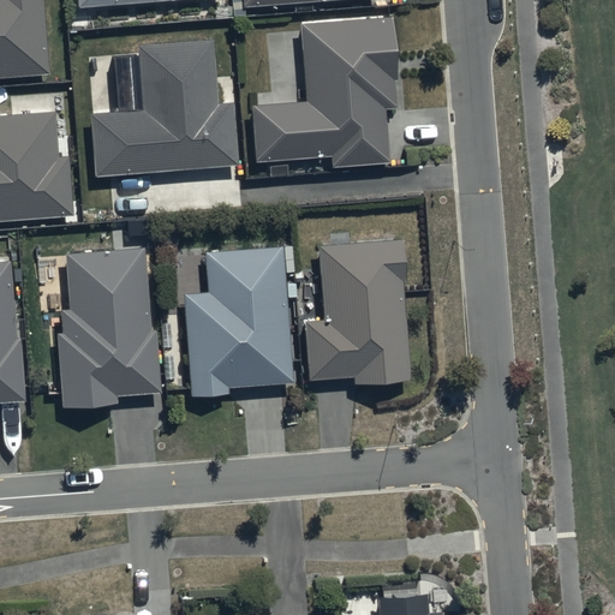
[(0,0),(0,78),(47,75),(40,0),(0,0)]
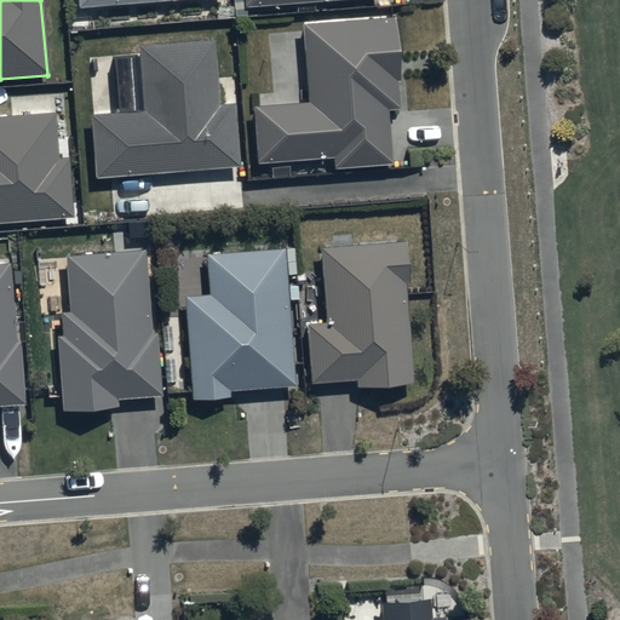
[(394,19),(300,27),(306,103),(252,108),(256,165),(332,159),(332,171),(391,167),(386,112),(397,112),(396,85),(399,84),(394,19)]
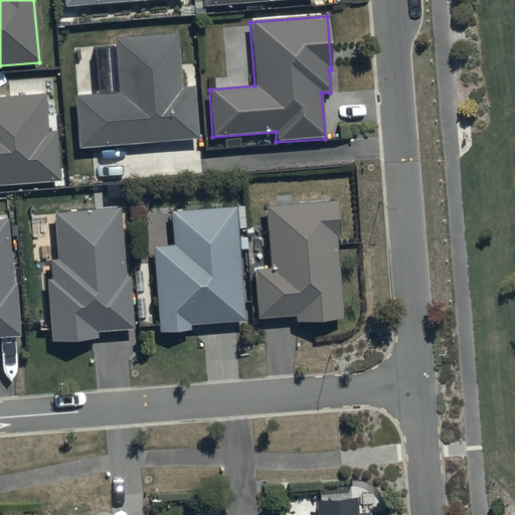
[(176,34),(114,39),(117,95),(74,97),(78,147),(197,139),(193,87),(180,88),(176,34)]
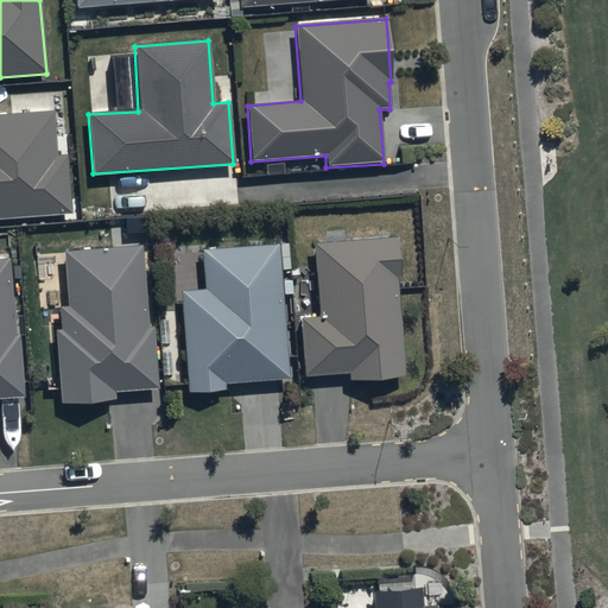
[(0,220),(70,215),(65,154),(54,156),(51,114),(0,116),(0,220)]
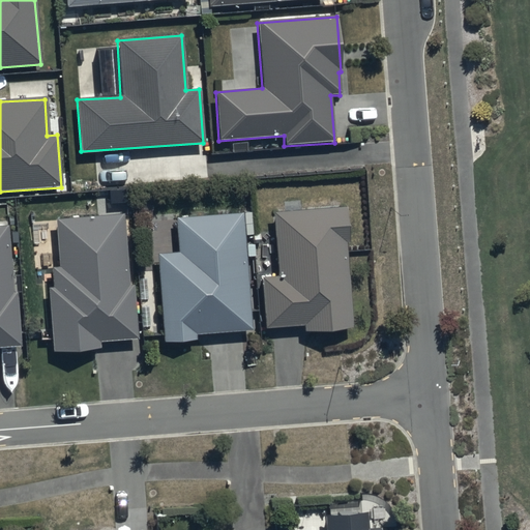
[(245,210),(175,216),(178,252),(156,254),(165,343),(198,341),(197,334),(255,329),(245,210)]
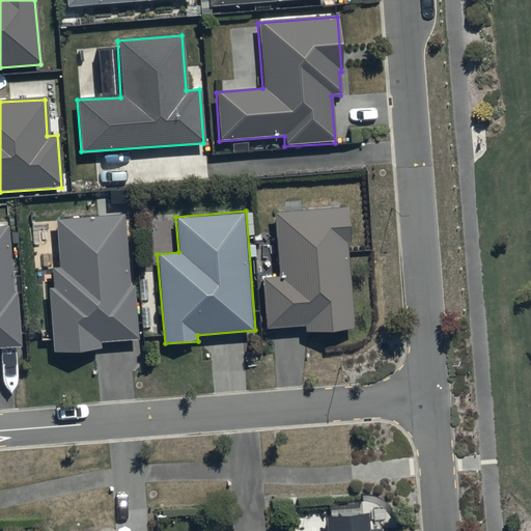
[(345,211),(273,216),(277,278),(261,279),(264,330),(304,327),(304,334),(353,331),(345,211)]
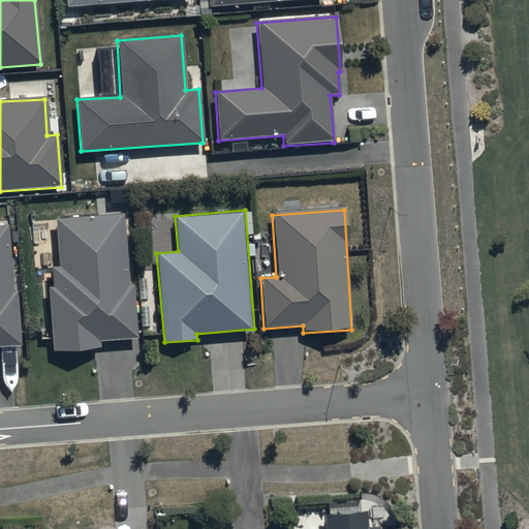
[(123,215),(54,220),(58,267),(51,267),(53,288),(49,288),(53,351),(100,348),(100,341),(136,339),(133,284),(128,285),(123,215)]
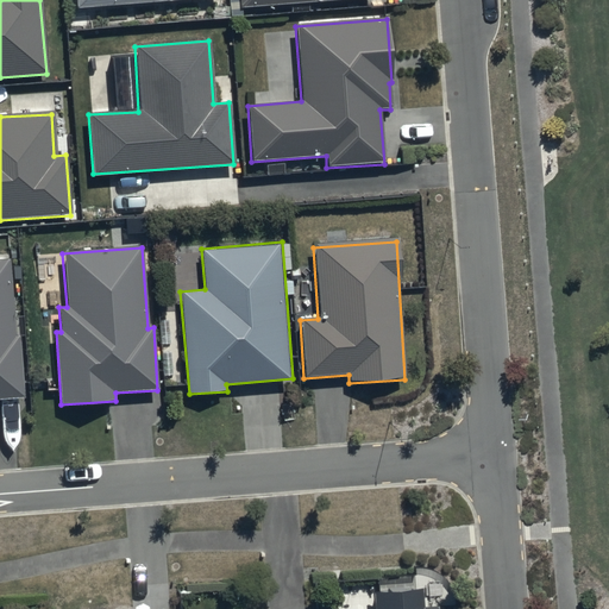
[(8,263),(0,263),(0,406),(25,405),(22,337),(12,338),(8,263)]
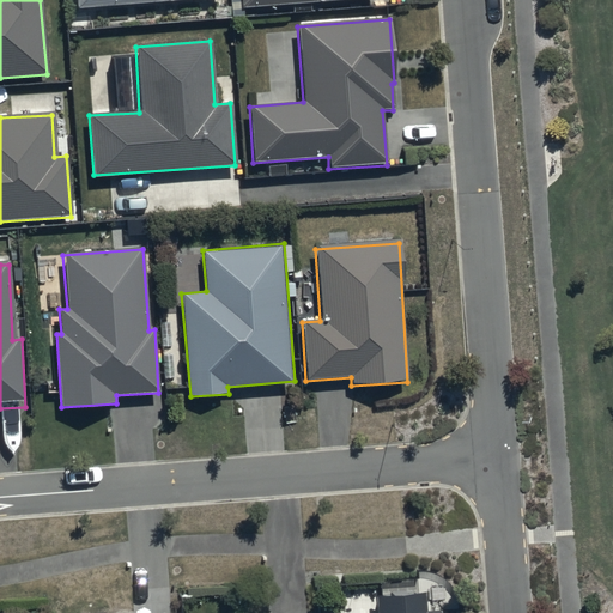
[(424,612),(423,594),(374,596),(375,612),(439,612),(424,612)]
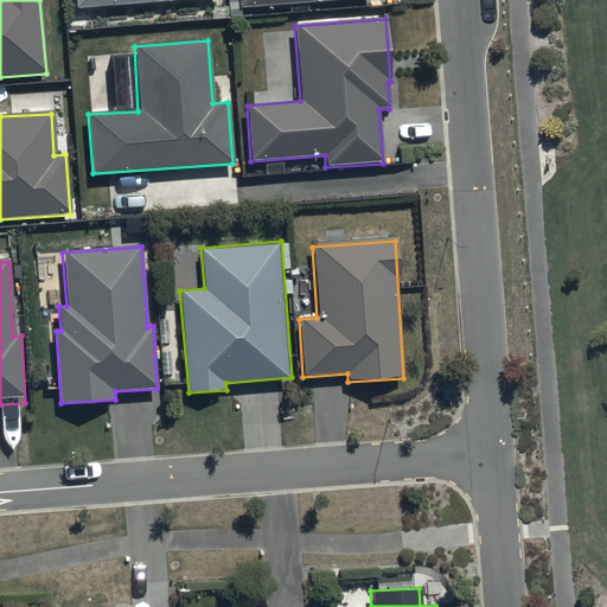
All buildings are outlined.
